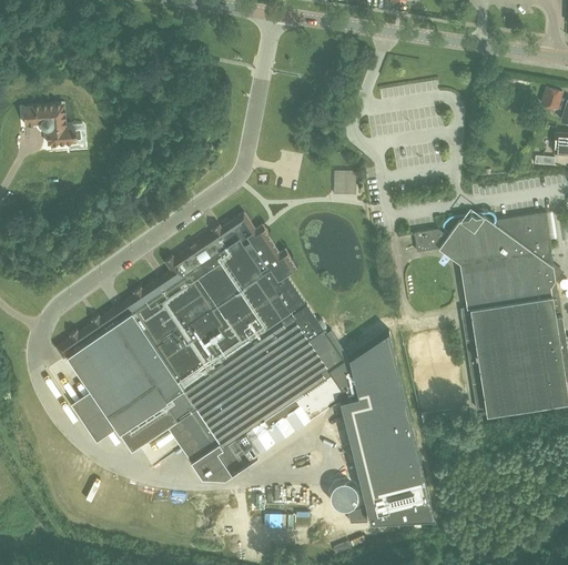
[(567,101),(561,100),(564,92),(546,87),(540,106),(558,111),(558,110),(564,112),(560,122),(567,123),(567,101)]
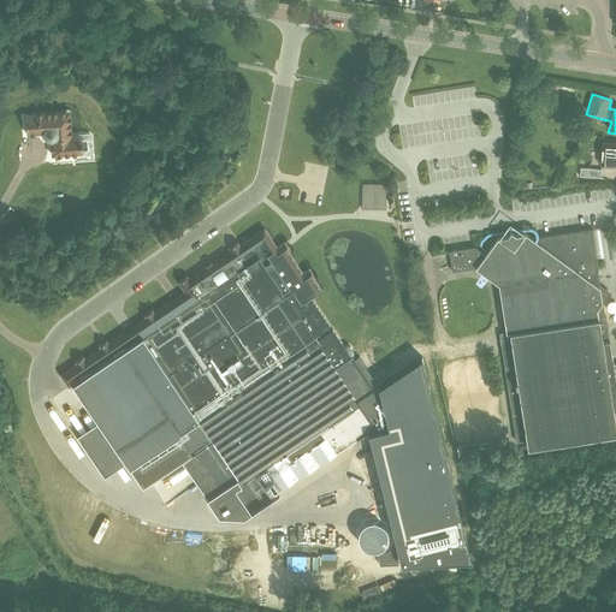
[(52,159),(83,156),(84,160),(92,159),(94,156),(93,140),(89,137),(80,138),(80,140),(72,140),(71,113),(25,117),(27,138),(43,137),(46,140),(48,142),(51,142),(52,159)]
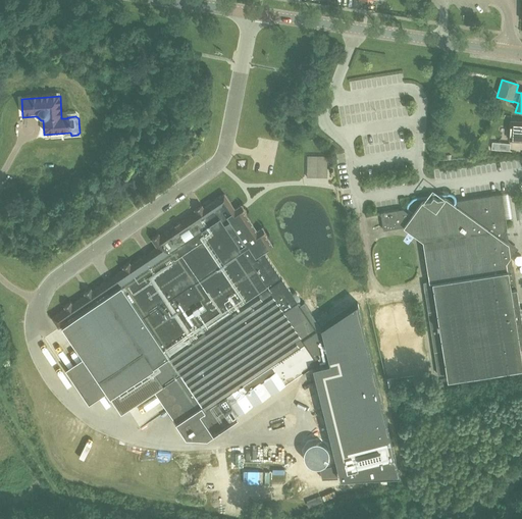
[(521,143),(521,122),(511,122),(510,143),(521,143)]
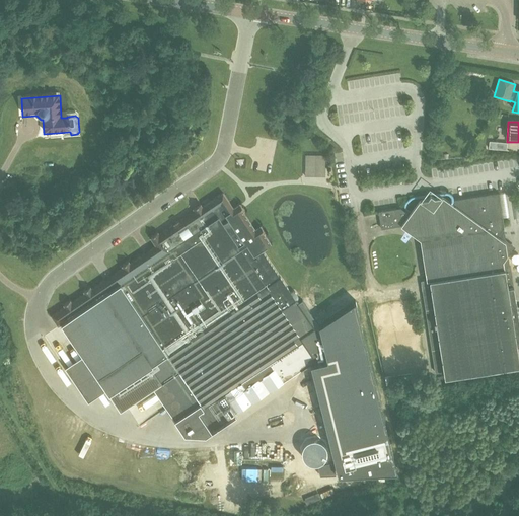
[(507,145),(490,144),(490,145),(488,145),(488,150),(489,150),(489,151),(507,152),(507,145)]
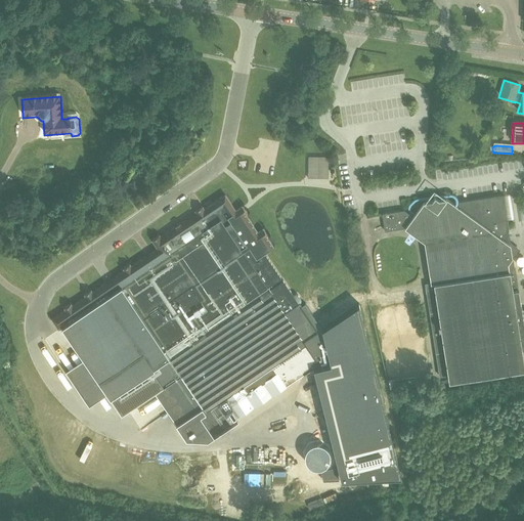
[(313,160),(313,181),(333,181),(333,160),(313,160)]
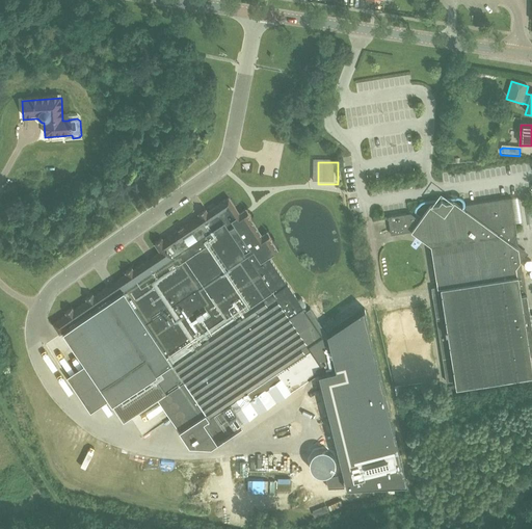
[(516,236),(511,200),(459,208),(453,203),(446,205),(442,202),(439,206),(430,207),(419,221),(410,215),(388,219),(391,237),(411,234),(430,247),(437,289),(431,290),(446,385),(455,382),(455,389),(531,376),(531,369),(530,356),(531,355),(531,316),(530,317),(529,315),(530,312),(529,310),(527,296),(521,297),(517,276),(515,269),(520,264),(520,263),(526,256),(517,250),(510,244),(516,236)]
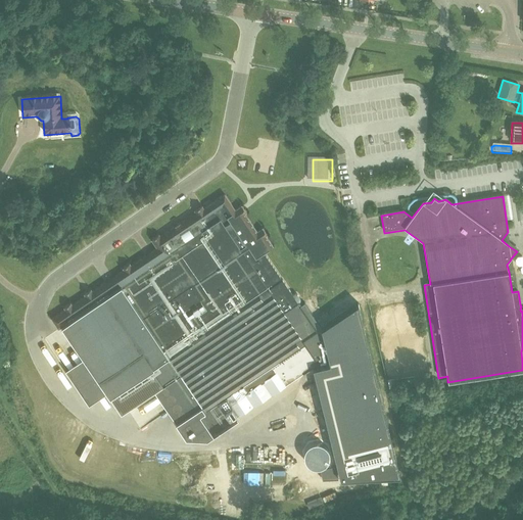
[(65,312),(52,321),(58,330),(61,328),(83,361),(89,369),(70,381),(83,398),(100,386),(106,395),(121,417),(154,393),(162,388),(184,419),(175,425),(185,440),(206,442),(237,421),(236,420),(251,410),(252,410),(313,369),(314,374),(340,481),(400,478),(358,304),(320,330),(303,304),(299,308),(297,304),(299,303),(300,301),(297,296),(294,296),(293,297),(282,281),(282,282),(264,254),(273,248),(266,238),(267,236),(263,230),(257,234),(244,216),(246,215),(245,213),(242,208),(242,207),(235,213),(225,197),(204,210),(201,207),(201,208),(194,213),(196,215),(194,216),(161,238),(160,239),(158,237),(151,241),(157,250),(152,253),(145,258),(131,268),(129,266),(123,270),(125,272),(113,280),(105,285),(92,294),(91,291),(89,292),(86,294),(84,295),(86,298),(73,308),(70,304),(64,310),(65,312)]
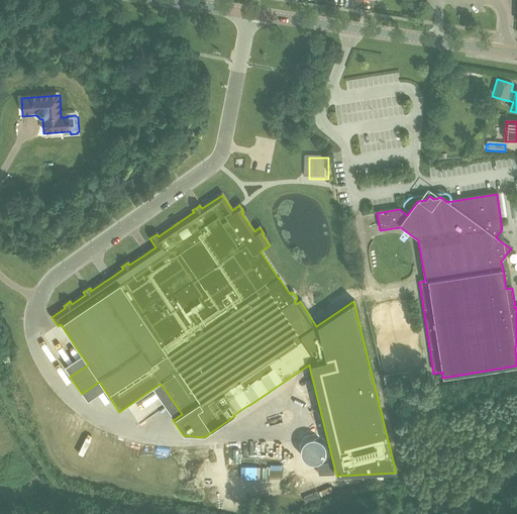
[(331,463),(316,467),(318,477),(334,476),(331,463)]
